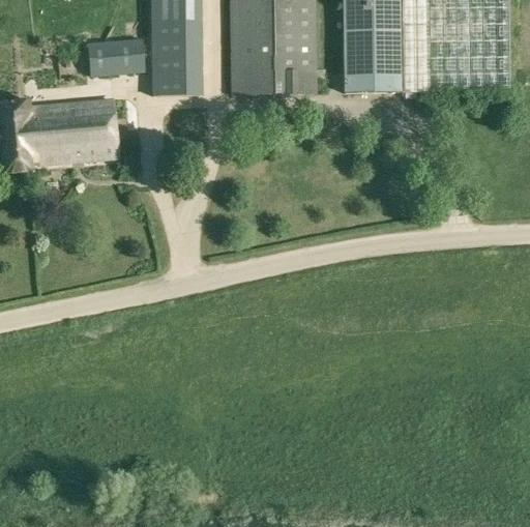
[(151,0),(153,92),(201,91),(200,0),(151,0)]
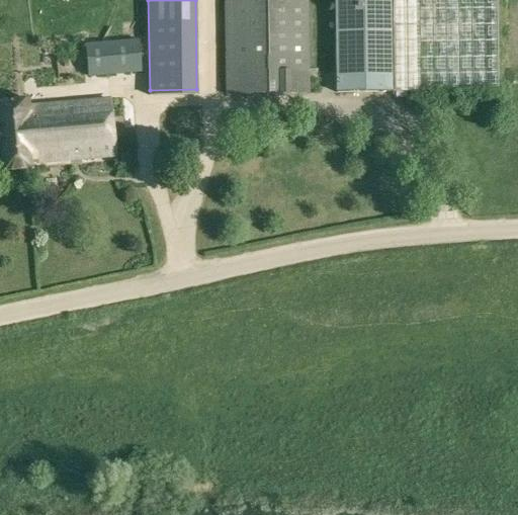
[(224,0),(226,92),(310,91),(308,0),(224,0)]
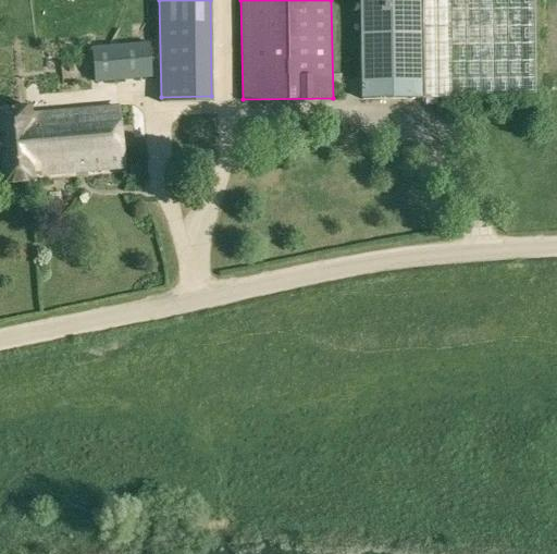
[(360,0),(362,97),(536,95),(534,0),(360,0)]
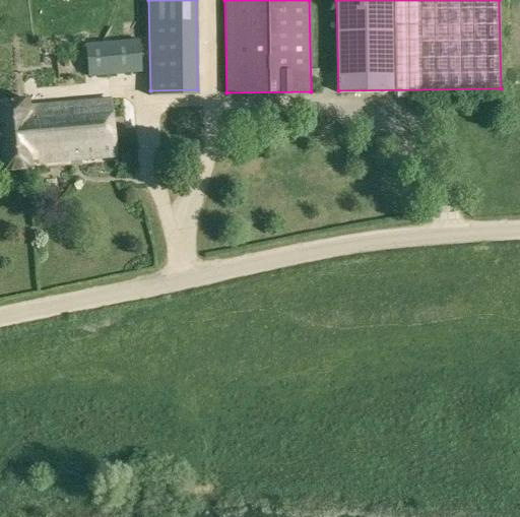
[(85,41),(88,74),(140,69),(138,37),(85,41)]
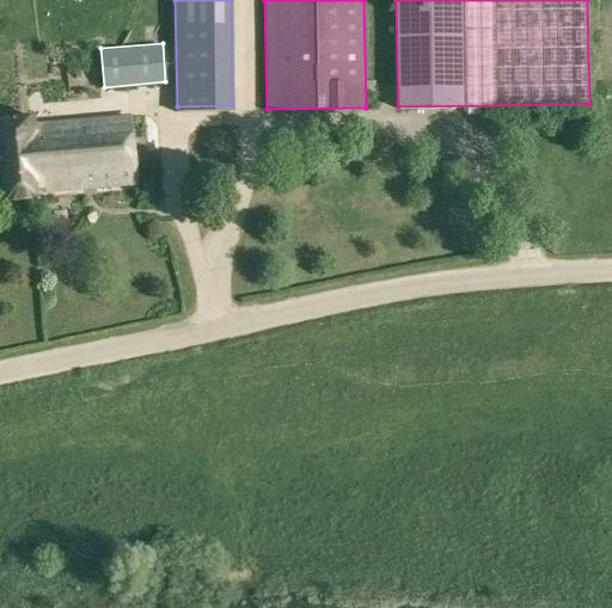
[(51,161),(48,122),(37,123),(35,114),(0,116),(0,147),(5,200),(36,197),(35,191),(32,163),(51,161)]
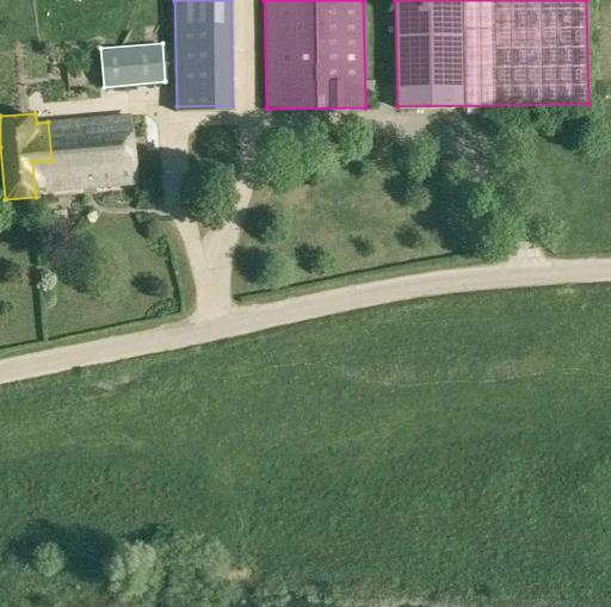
[(130,115),(48,122),(51,161),(32,162),(35,191),(136,181),(130,115)]
